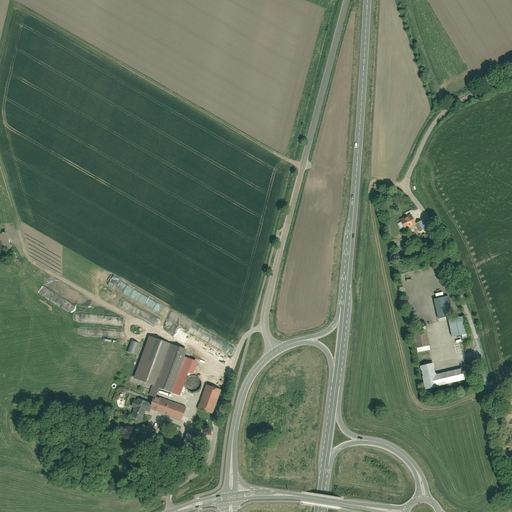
[(415,224),(411,215),(401,220),(405,229),(415,224)]
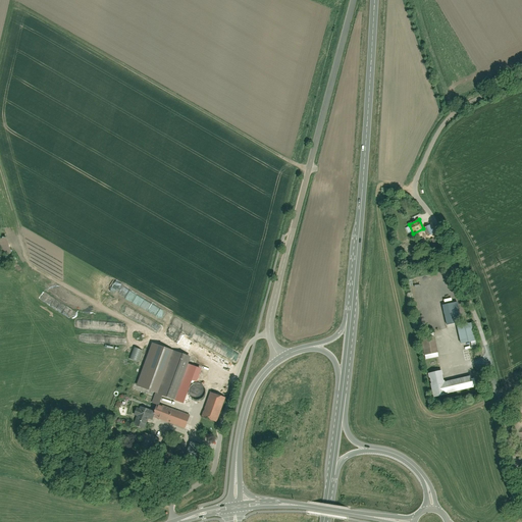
[(11,250),(7,237),(0,239),(0,242),(3,253),(11,250)]
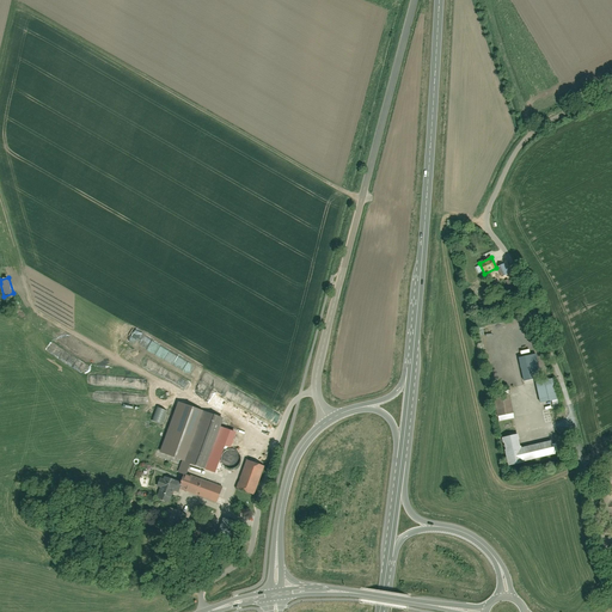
[(536,353),(519,356),(525,381),(534,379),(536,383),(543,381),(536,353)]
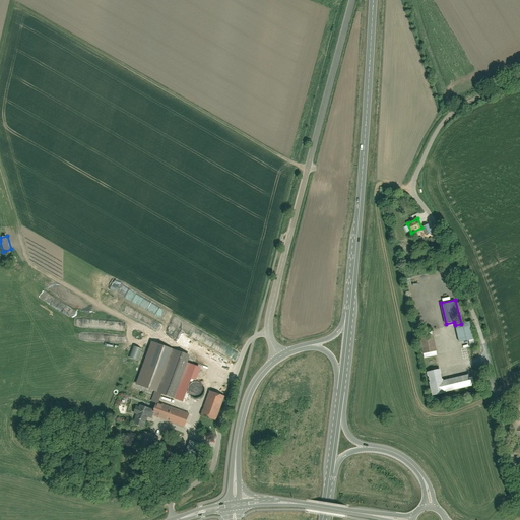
[(473,339),(469,322),(461,324),(455,325),(454,325),(459,342),(473,339)]
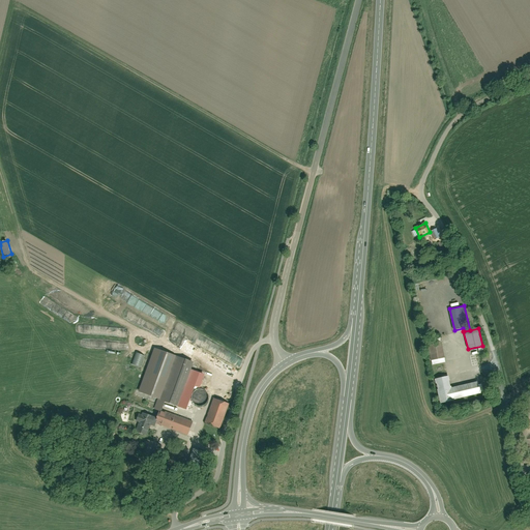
[(432,361),(444,358),(441,341),(428,344),(432,361)]
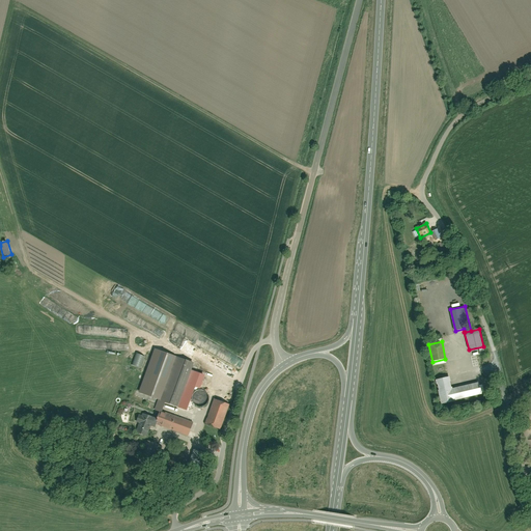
[(162,410),(165,401),(178,406),(193,360),(154,347),(138,393),(158,399),(154,410),(159,412),(158,414),(155,423),(189,435),(194,420),(162,410)]
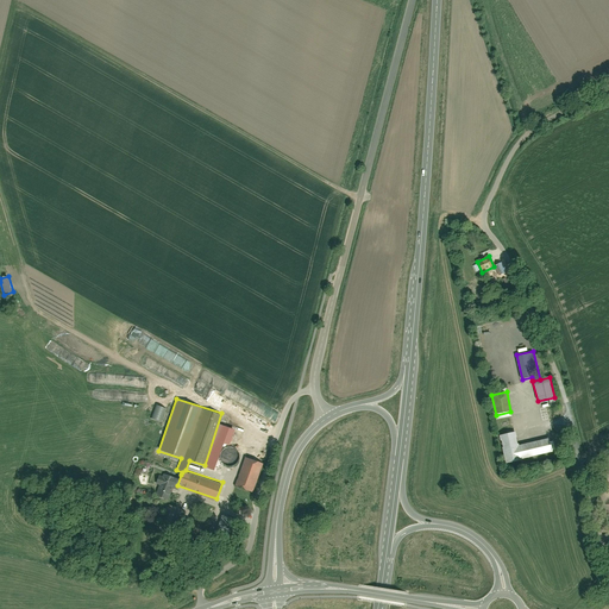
[(519,446),(516,432),(500,435),(507,465),(553,454),(551,440),(519,446)]
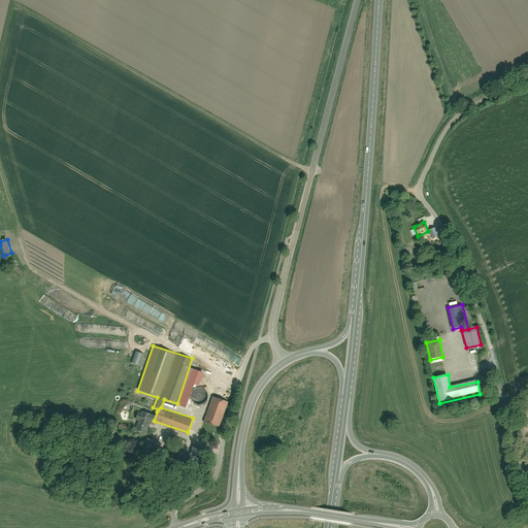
[(180,403),(186,405),(193,384),(187,383),(180,403)]
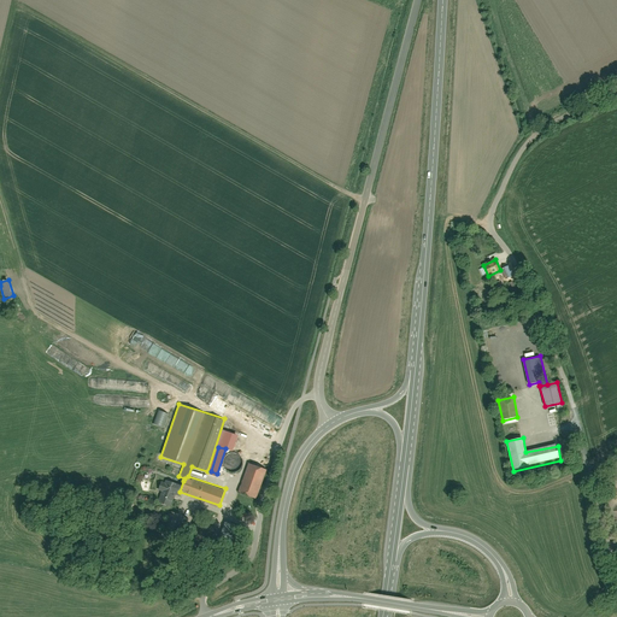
[(223,464),(224,466),(227,469),(230,471),(234,471),(238,470),(240,469),(241,466),(242,463),(242,459),(241,457),(239,454),(236,453),(233,452),(229,453),(227,454),(224,457),(223,460),(223,464)]
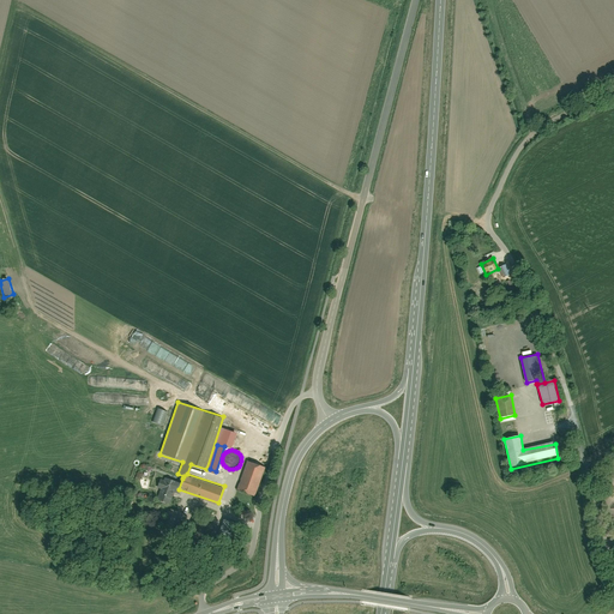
[(266,468),(247,462),(238,491),(257,497),(266,468)]
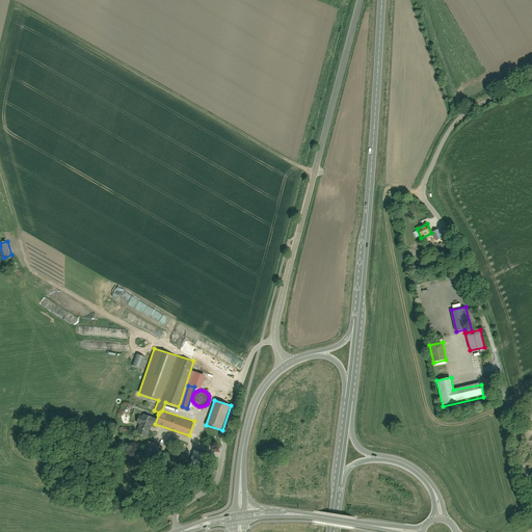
[(155,424),(158,415),(147,410),(144,415),(143,414),(142,417),(139,416),(136,423),(139,424),(136,433),(148,437),(152,426),(154,427),(155,424)]
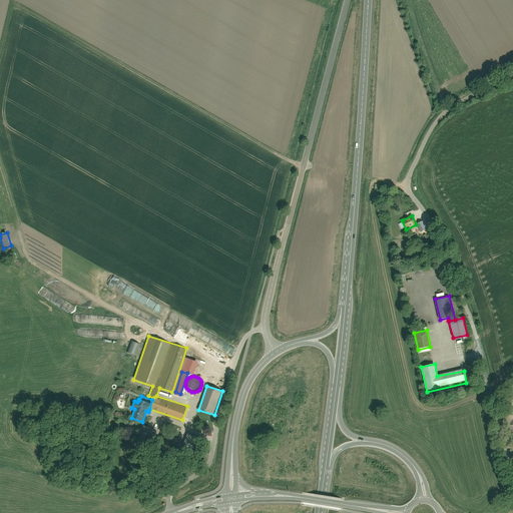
[(153,430),(141,426),(136,442),(148,446),(153,430)]
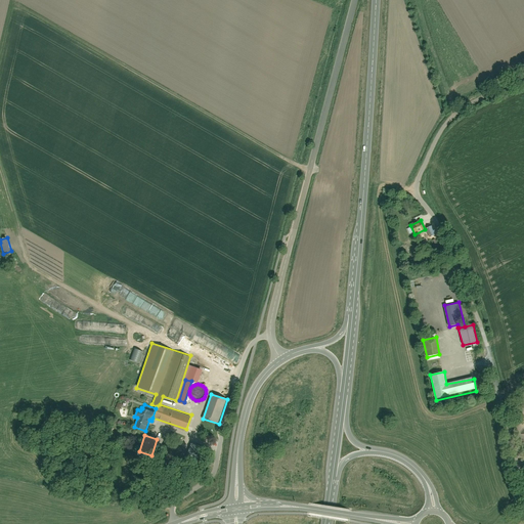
[(199,463),(203,446),(191,443),(186,460),(199,463)]
